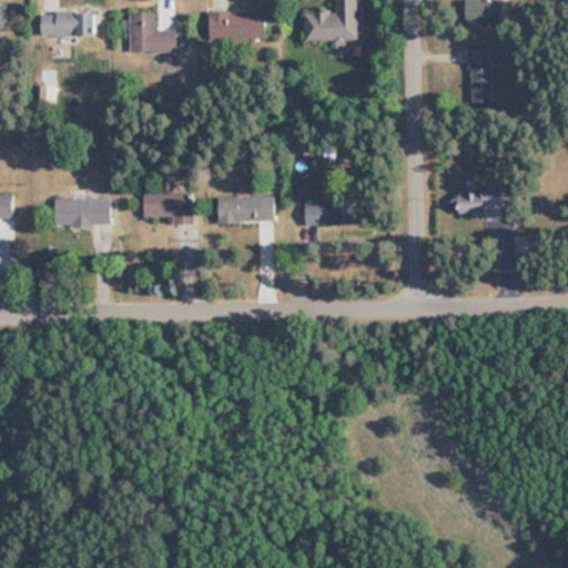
[(358,0),(336,0),(337,11),(306,12),(306,42),(361,41),(358,0)]
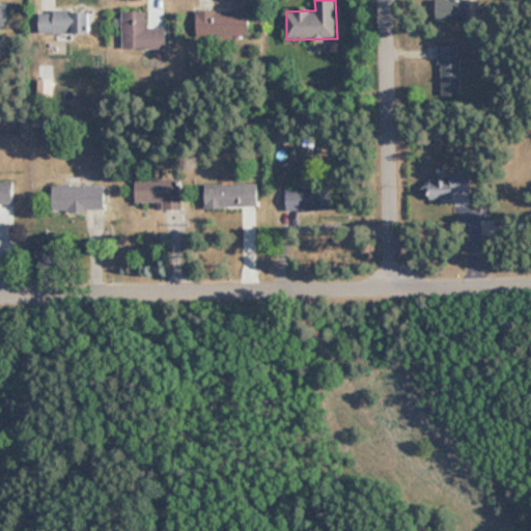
[(471,0),(437,0),(438,22),(472,22),(471,0)]
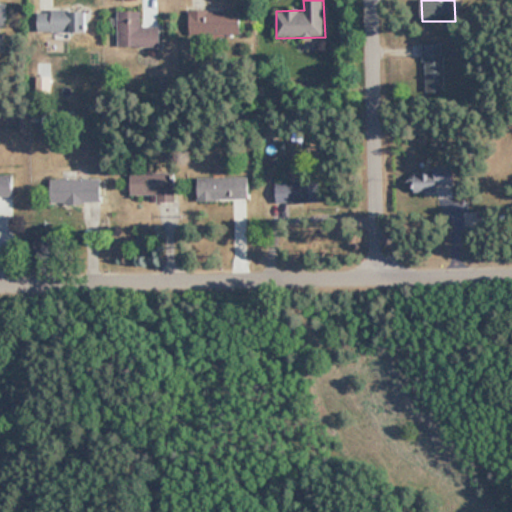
[(0,25),(8,26),(8,4),(0,4),(0,25)]
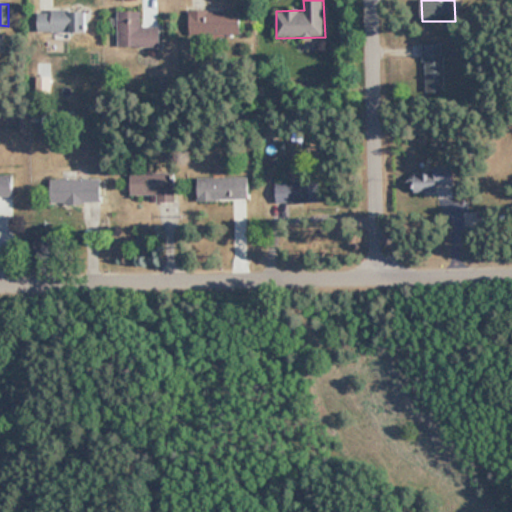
[(87,11),(38,11),(38,33),(87,33),(87,11)]
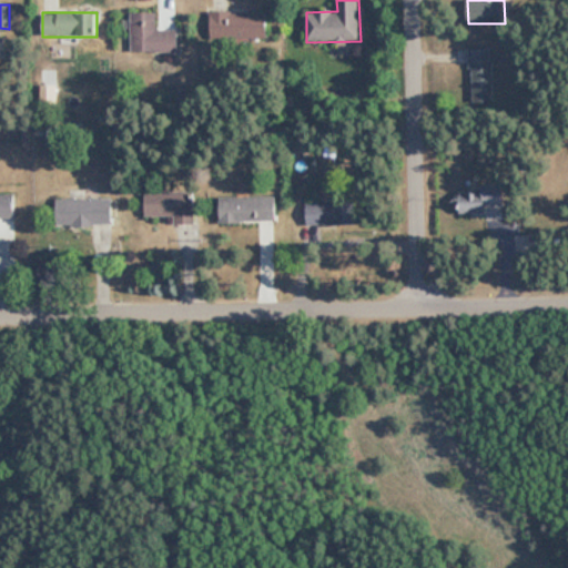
[(210,12),(210,40),(267,40),(267,12),(210,12)]
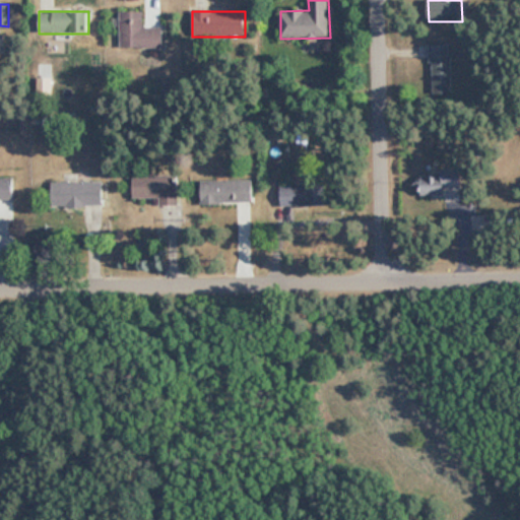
[(120,48),(164,48),(164,27),(142,27),(142,12),(120,12),(120,48)]
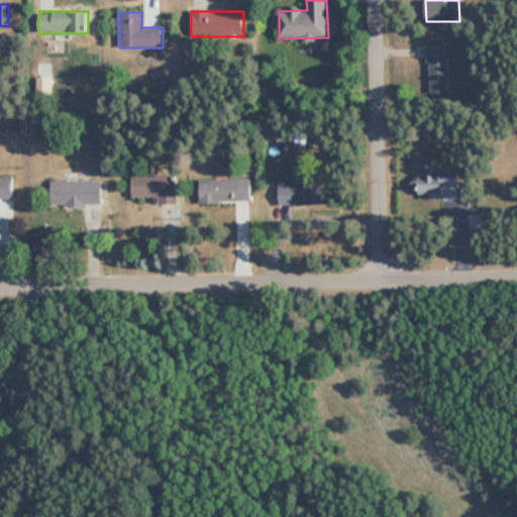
[(447,93),(447,43),(427,43),(427,93),(447,93)]
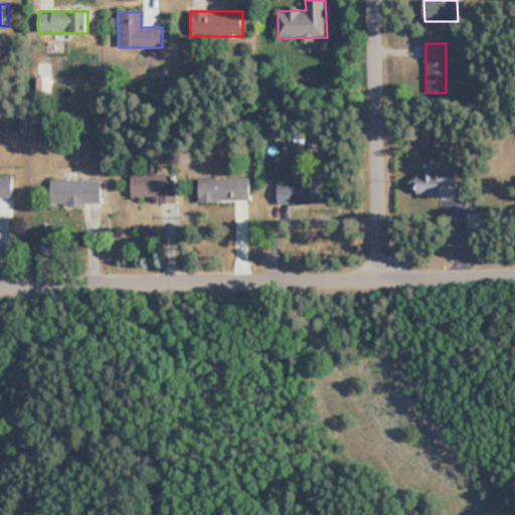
[(417,174),(417,195),(442,195),(442,186),(459,186),(459,168),(431,168),(431,174),(417,174)]
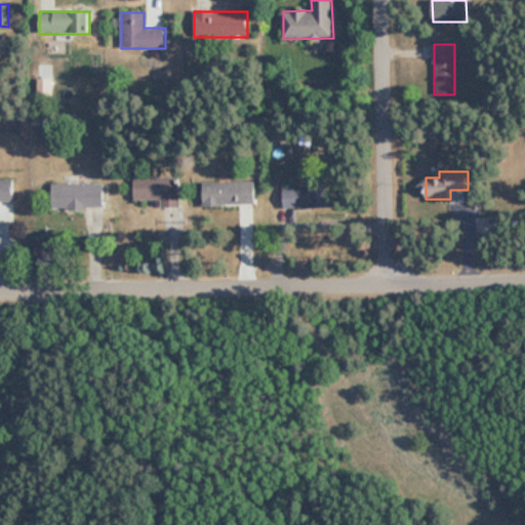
[(134,177),(134,200),(160,200),(160,207),(179,207),(179,177),(134,177)]
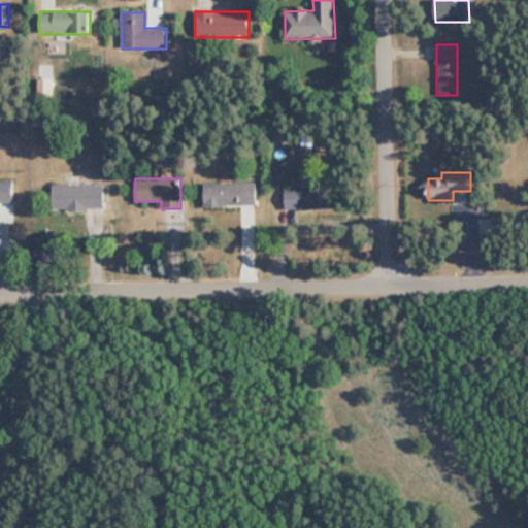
[(257,183),(202,183),(202,205),(257,205),(257,183)]
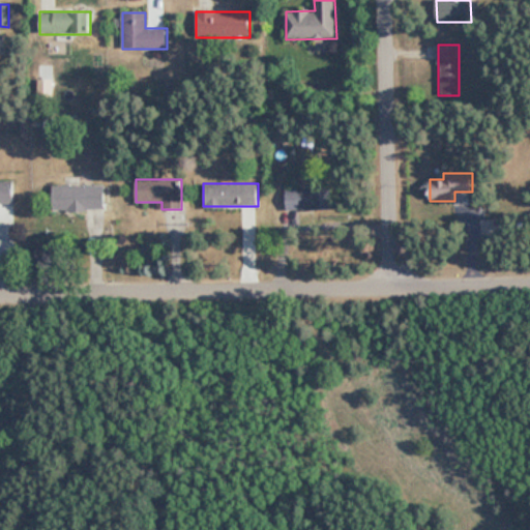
[(0,203),(13,203),(13,184),(0,184),(0,203)]
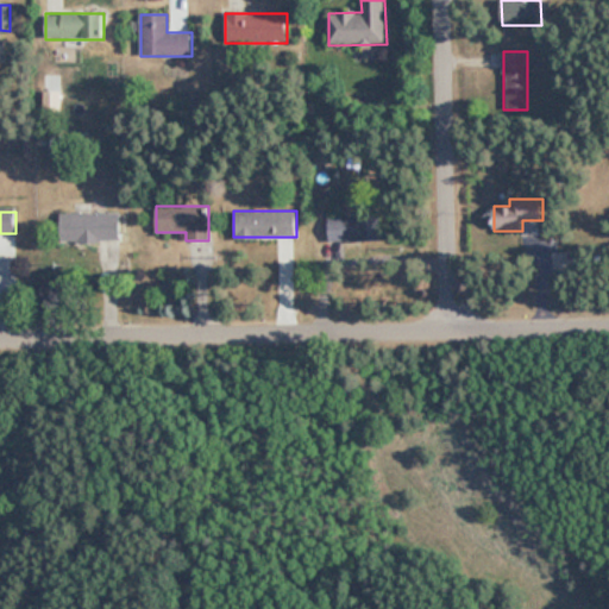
[(61,213),(61,243),(120,243),(120,213),(61,213)]
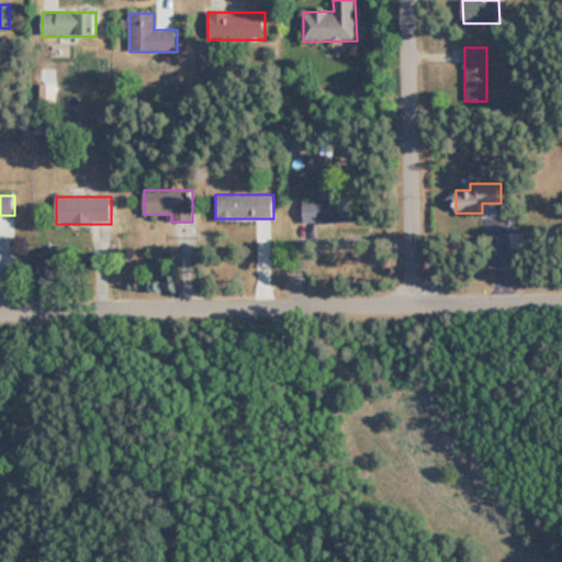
[(316,245),(316,224),(347,223),(347,199),(300,200),(301,245),(316,245)]
